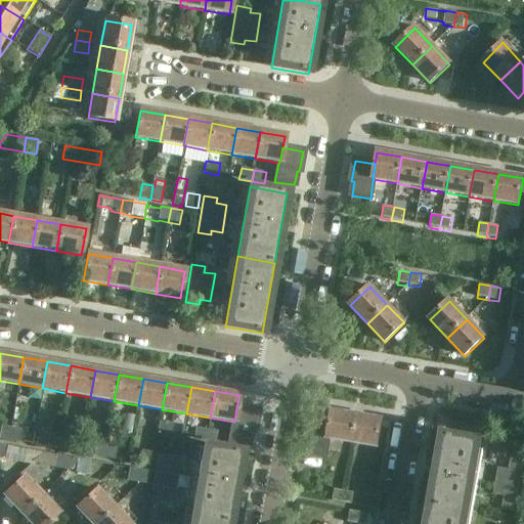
[(258,410),(236,407),(234,422),(233,422),(229,441),(249,445),(251,431),(254,432),(258,410)]
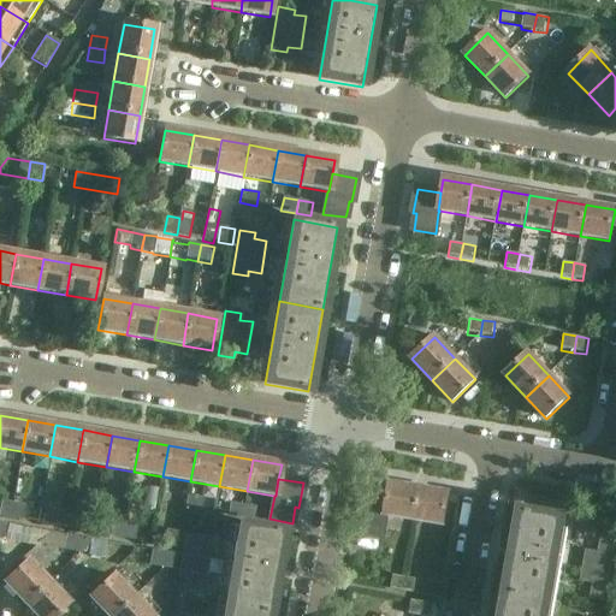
[(384,515),(386,515),(414,521),(419,489),(390,484),(388,498),(384,515)]
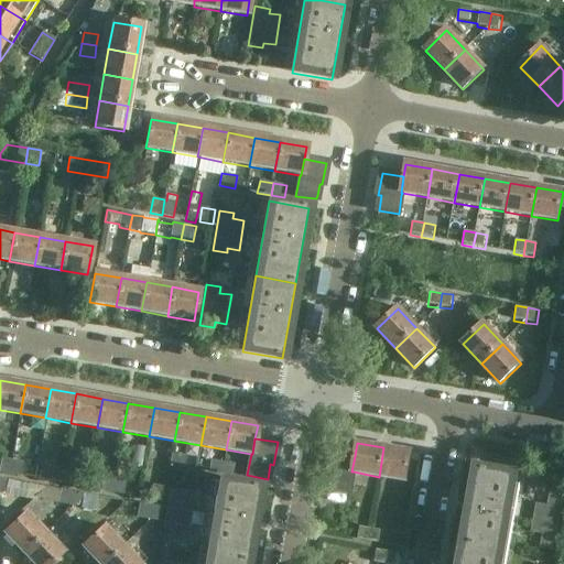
[(410,452),(383,447),(379,477),(405,481),(410,452)]
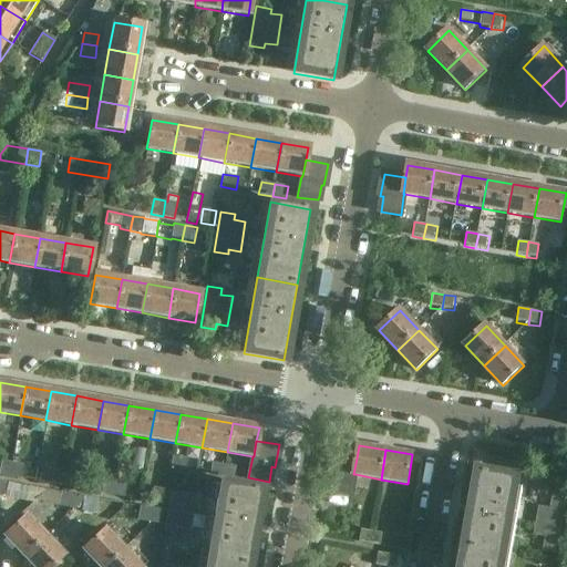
[(357,459),(334,454),(331,476),(334,477),(332,492),(351,496),(356,474),(353,474),(357,459)]
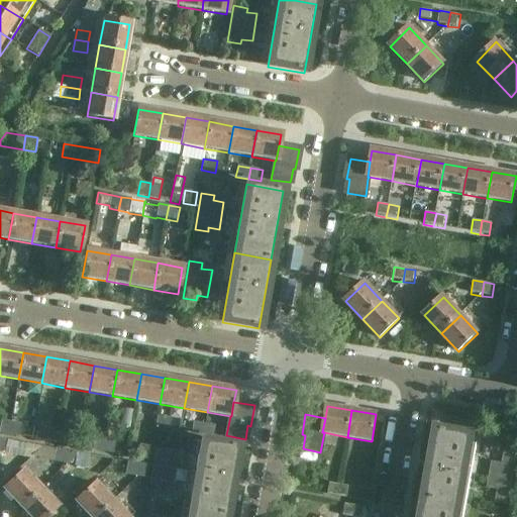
[(153,427),(168,430),(170,418),(156,416),(153,427)]
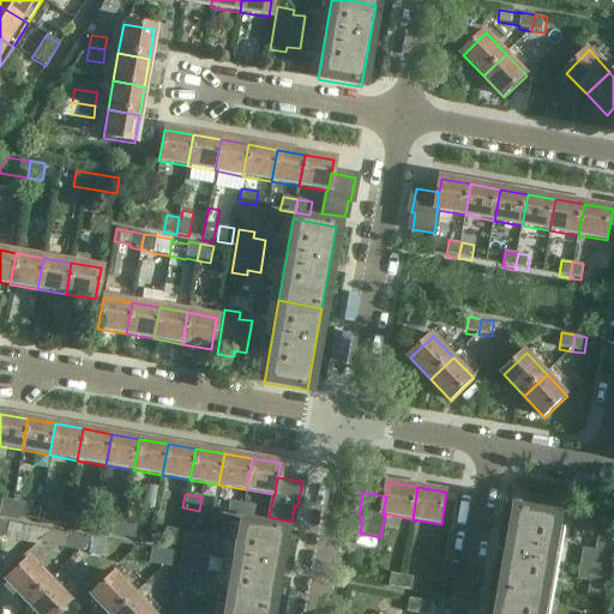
[(2,500),(0,515),(0,516),(11,518),(13,503),(2,500)]
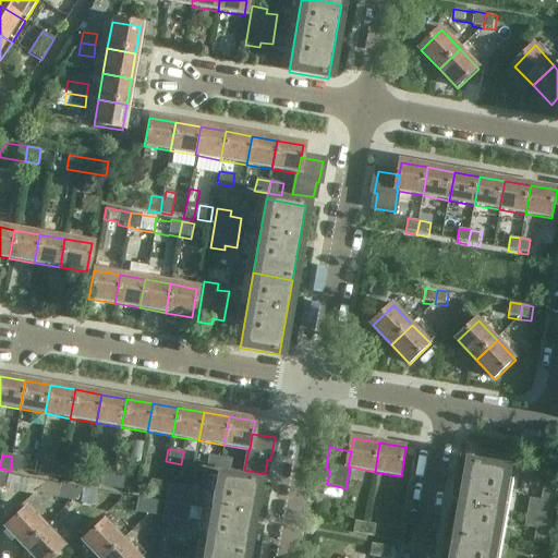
[(20,473),(22,458),(12,457),(10,471),(20,473)]
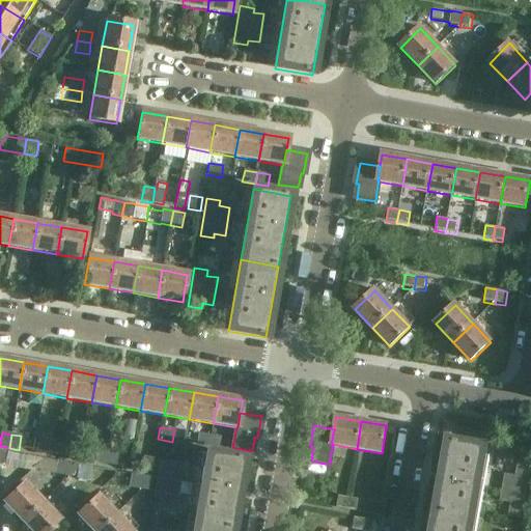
[(197,435),(195,446),(207,448),(210,437),(197,435)]
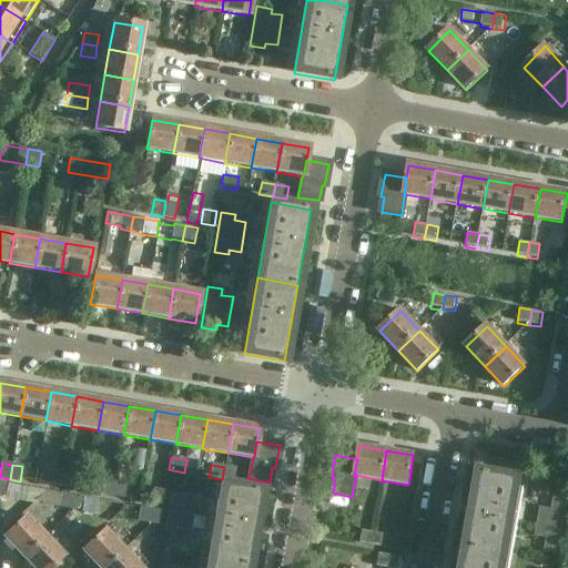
[(236,482),(239,469),(224,467),(222,479),(236,482)]
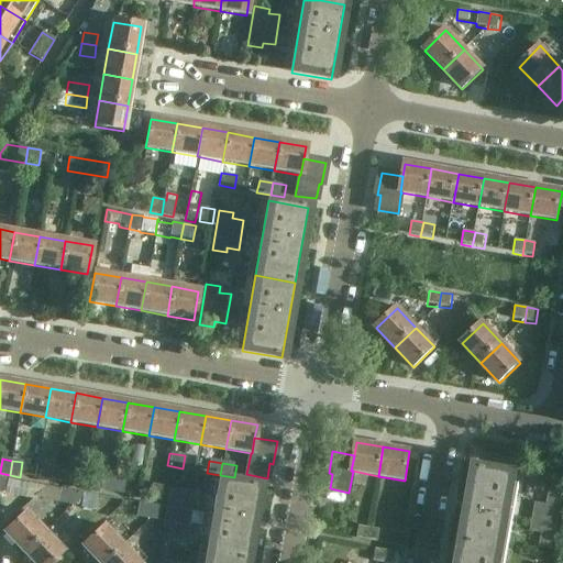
[(51,467),(48,483),(59,484),(62,470),(51,467)]
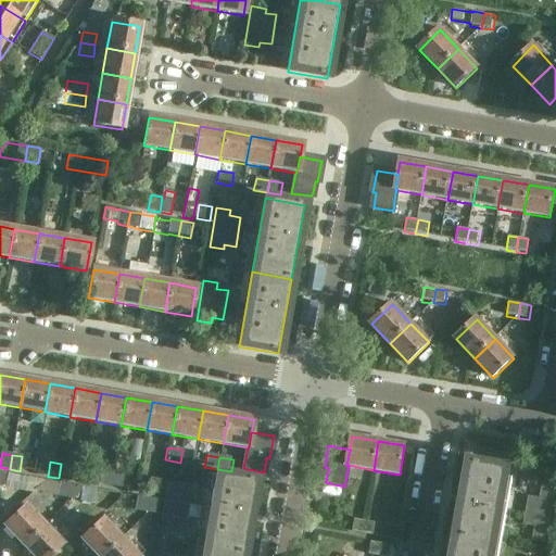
[(496,543),(509,469),(469,462),(456,536),(496,543)]
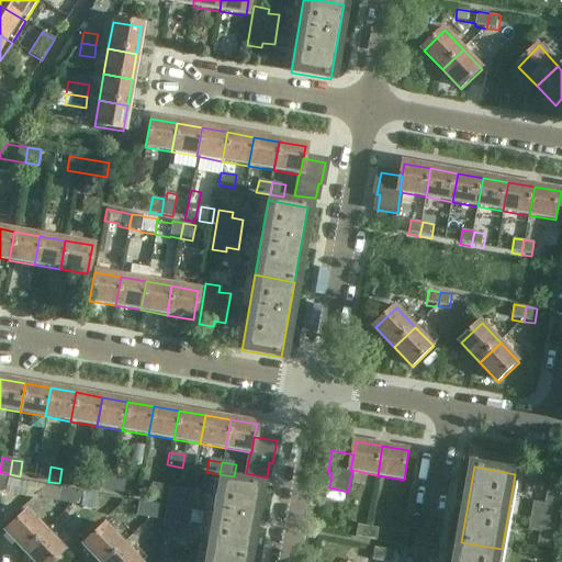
[(70,485),(74,470),(62,469),(59,483),(70,485)]
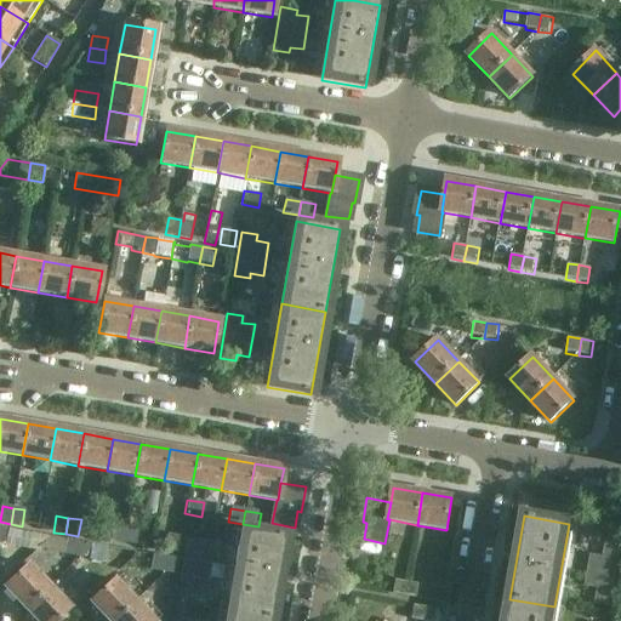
[(113,525),(109,542),(123,545),(125,528),(113,525)]
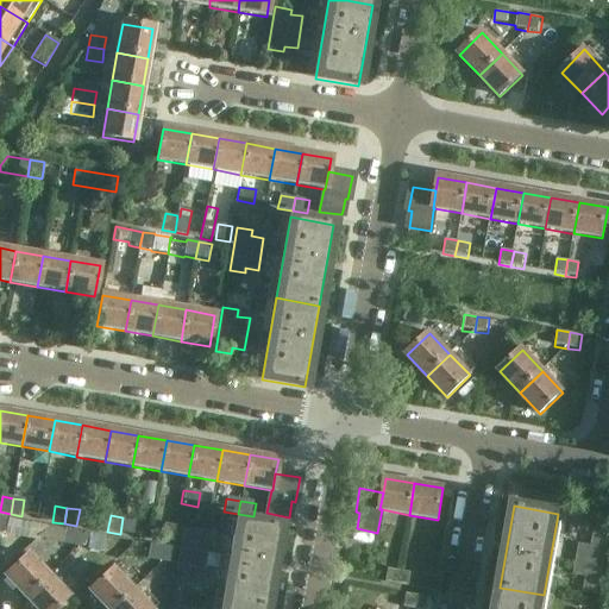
[(132,537),(135,520),(123,518),(120,534),(132,537)]
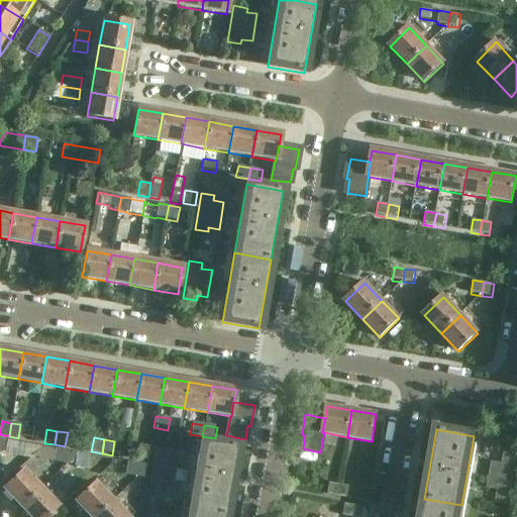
[(190,509),(226,515),(238,446),(202,440),(190,509)]
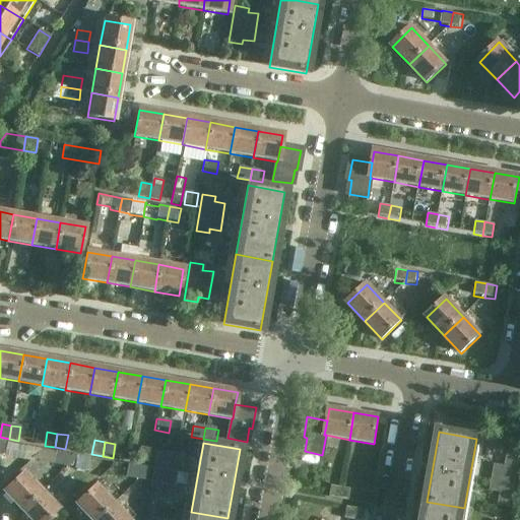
[(25,447),(6,444),(3,457),(22,460),(25,447)]
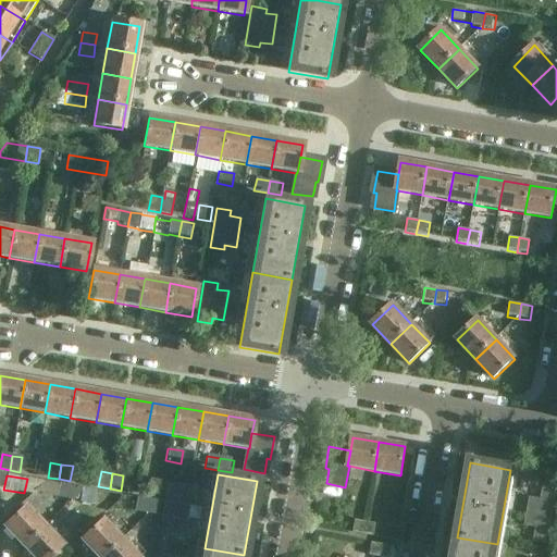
[(159,497),(162,482),(149,480),(147,495),(159,497)]
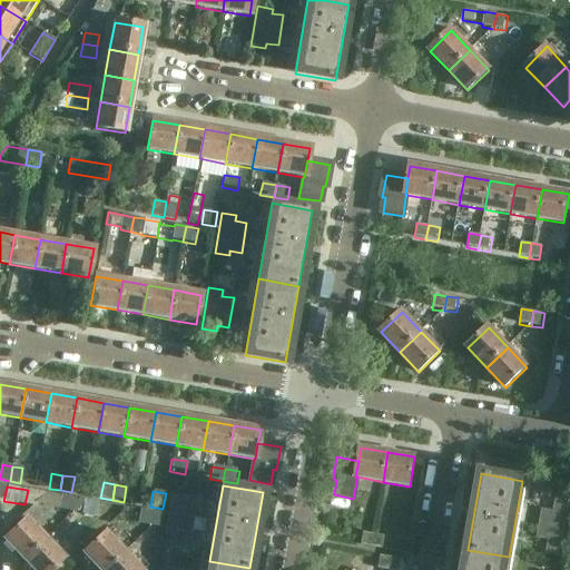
[(60,495),(58,510),(69,512),(71,497),(60,495)]
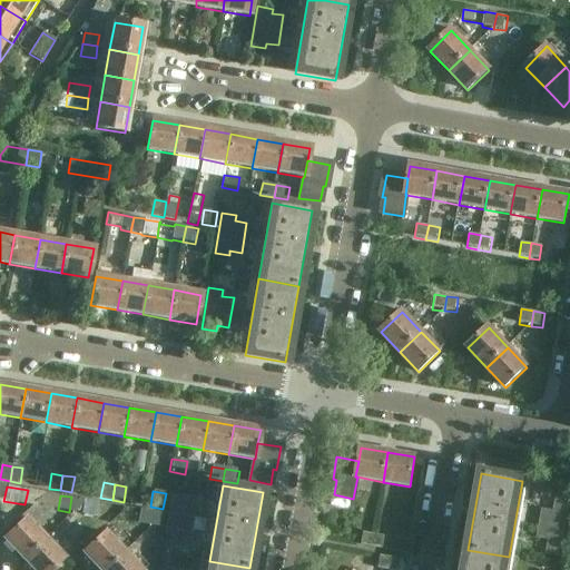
[(169,495),(161,537),(177,539),(177,534),(189,537),(195,505),(184,503),(185,498),(169,495)]
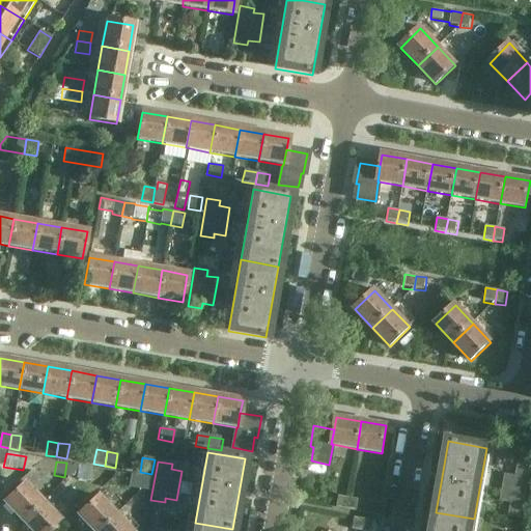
[(75,479),(77,465),(66,463),(64,477),(75,479)]
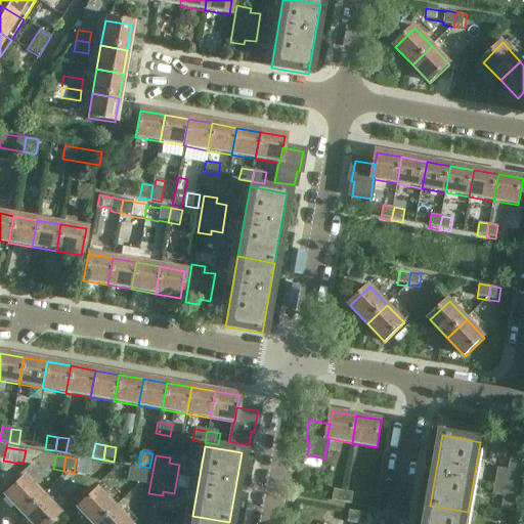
[(514,511),(522,459),(511,457),(509,471),(498,469),(494,494),(504,496),(501,509),(514,511)]
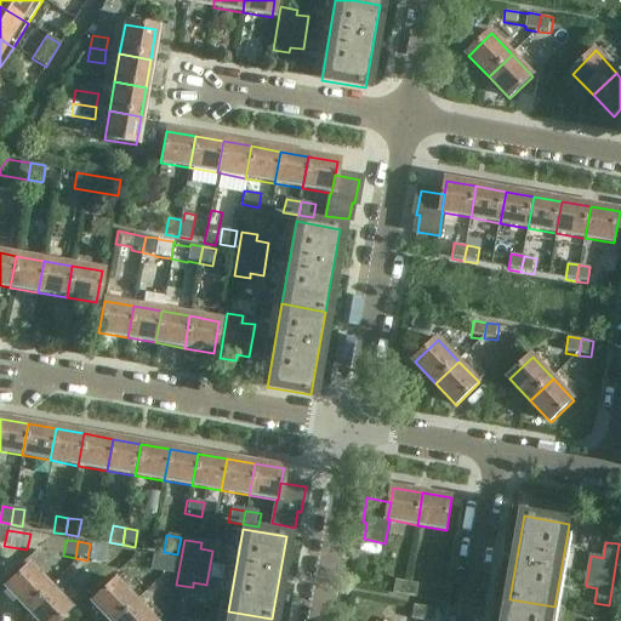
[(152,554),(148,571),(161,574),(164,557),(152,554)]
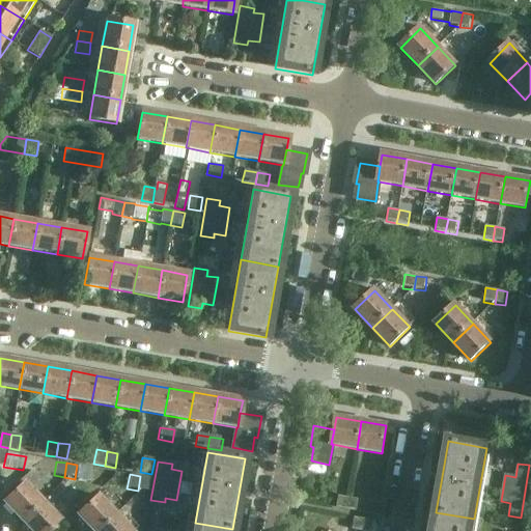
[(148,493),(151,478),(140,476),(138,491),(148,493)]
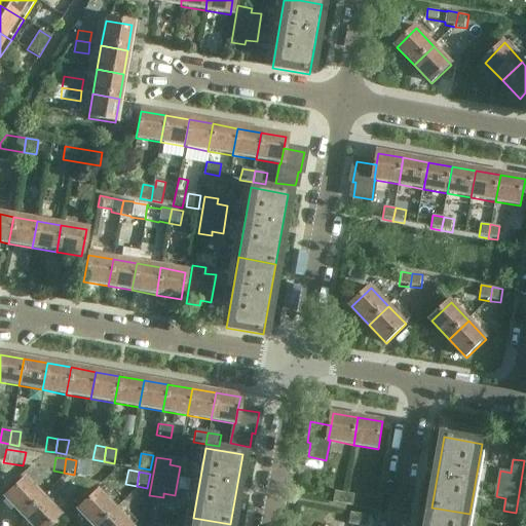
[(41,496),(24,479),(4,497),(22,516),(41,496)]
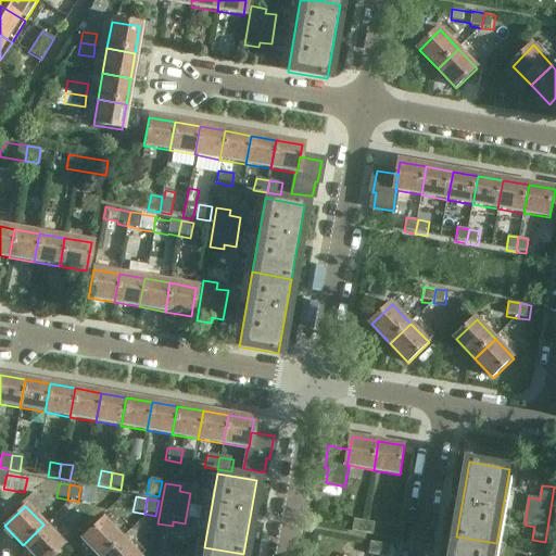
[(97,555),(102,555),(121,539),(102,519),(81,540),(97,555)]
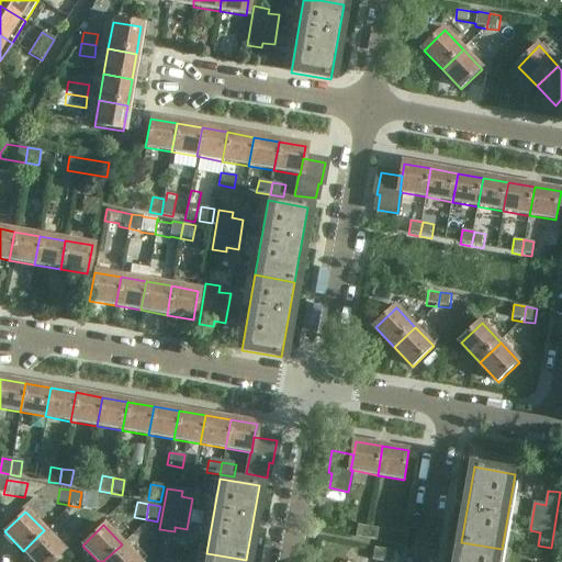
[(357,525),(355,540),(366,542),(369,527),(357,525)]
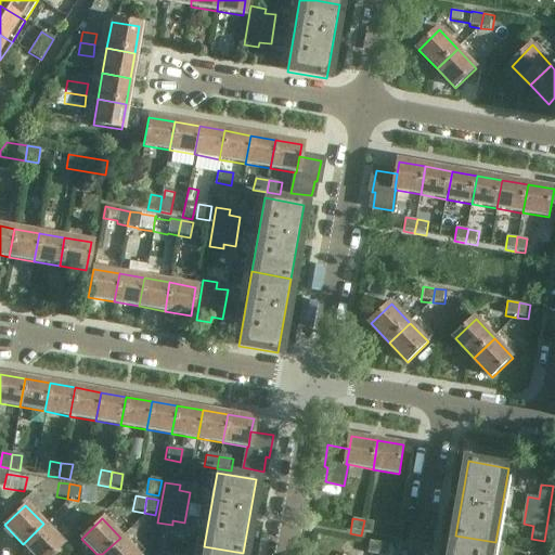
[(372,538),(375,523),(364,520),(361,536),(372,538)]
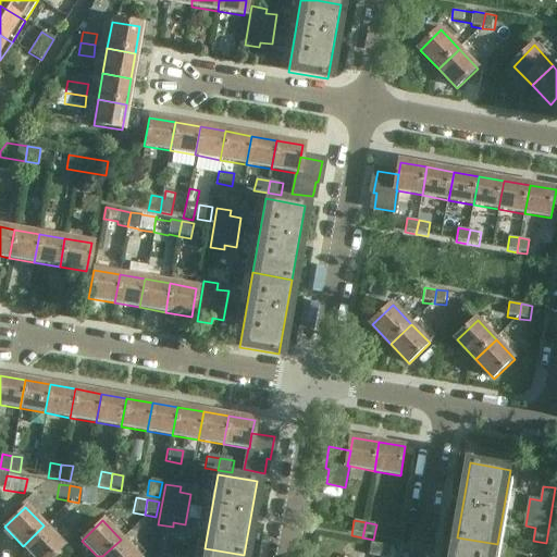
[(44,525),(23,546),(33,556),(49,556),(62,545),(44,525)]
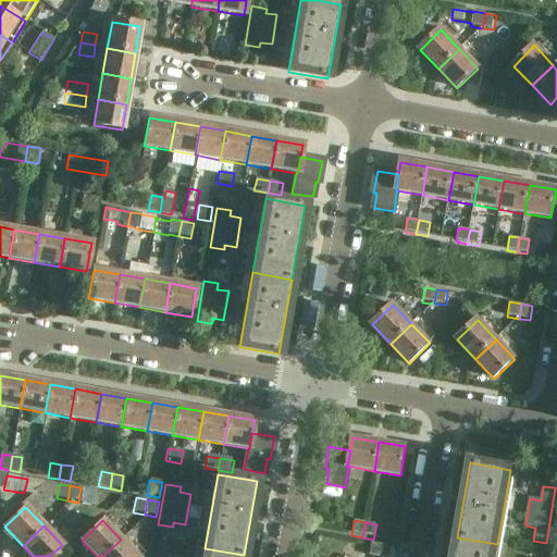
[(457,537),(454,556),(494,556),(497,544),(457,537)]
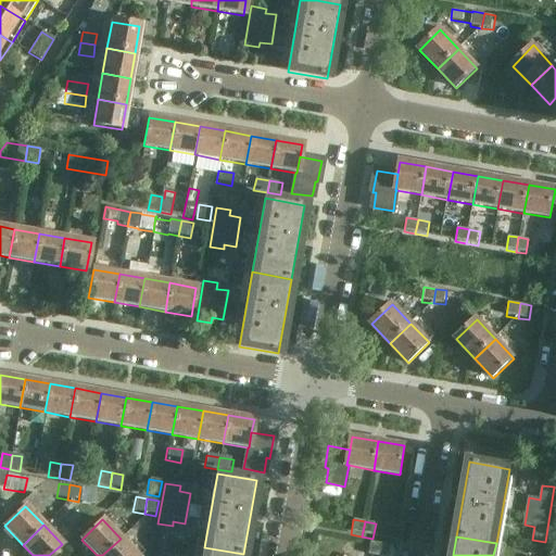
[(102,555),(136,555),(121,539),(102,555)]
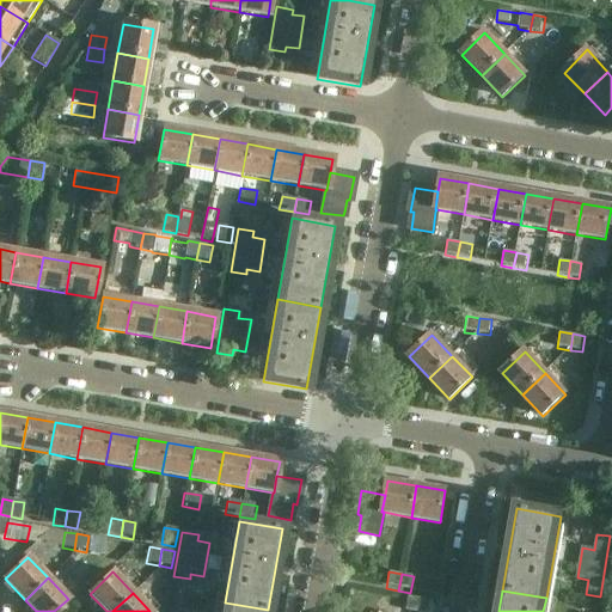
[(408,597),(404,611),(417,611),(420,599),(408,597)]
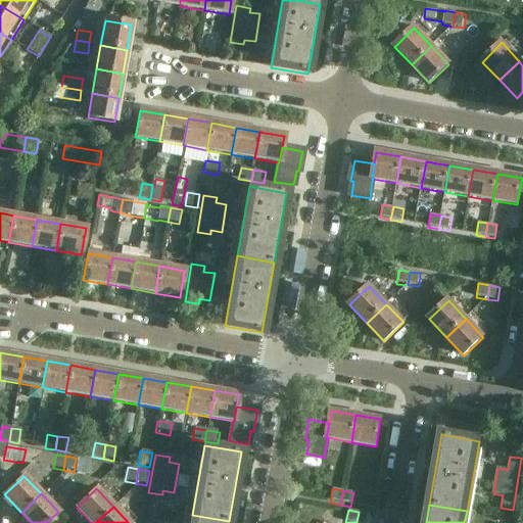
[(367,522),(369,514),(359,512),(357,522),(367,522)]
